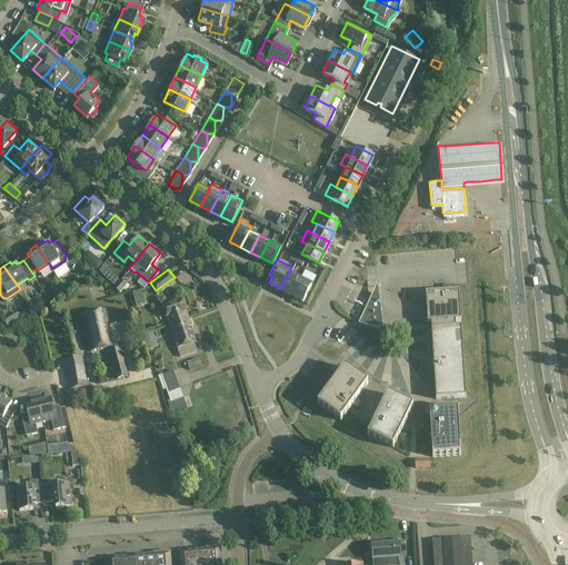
[(299,276),(289,271),(280,288),(290,294),(299,276)]
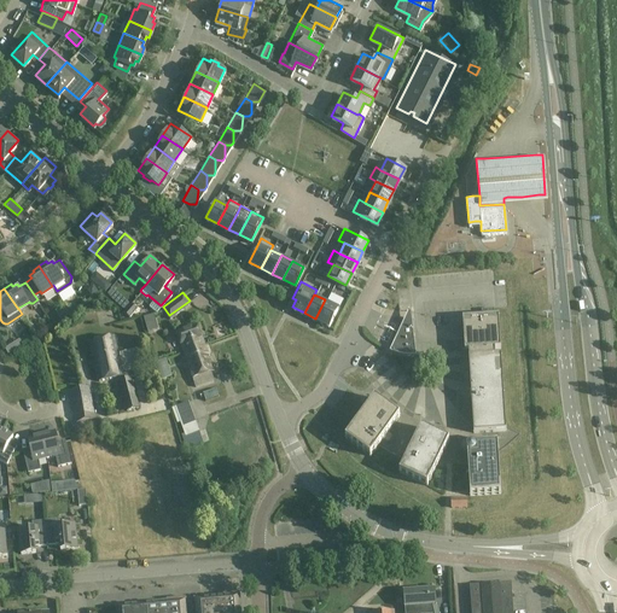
[(326,297),(325,299),(315,319),(329,325),(338,303),(326,297)]
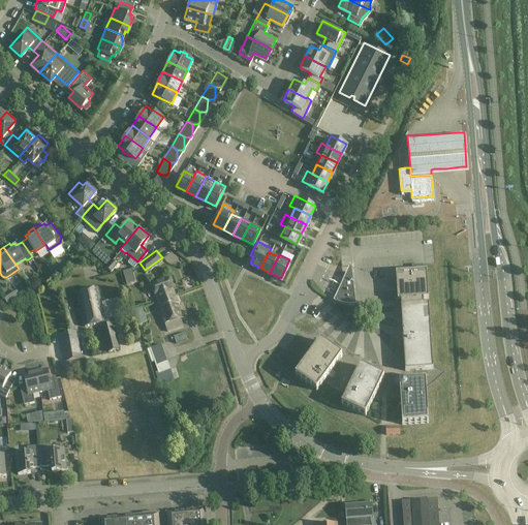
[(117,261),(112,257),(105,265),(111,269),(117,261)]
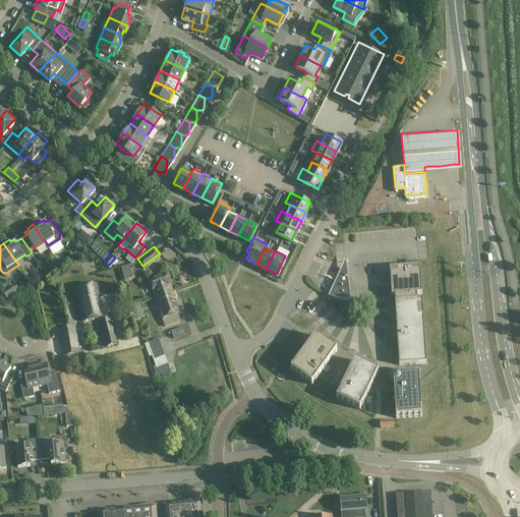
[(67,260),(70,270),(85,266),(83,255),(67,260)]
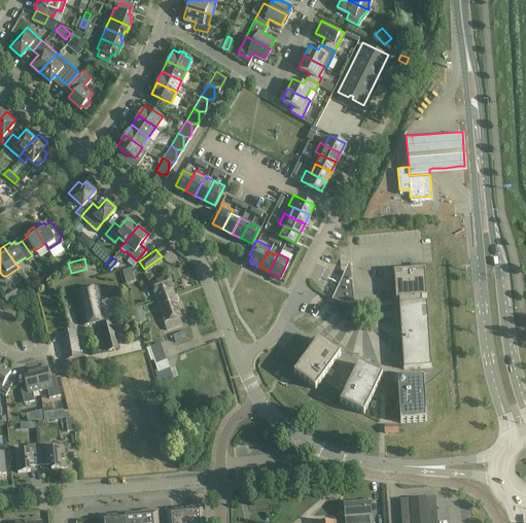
[(420,267),(420,260),(410,260),(410,267),(393,268),(395,295),(398,295),(399,301),(398,301),(402,365),(430,363),(426,300),(422,300),(421,294),(426,293),(424,266),(420,267)]
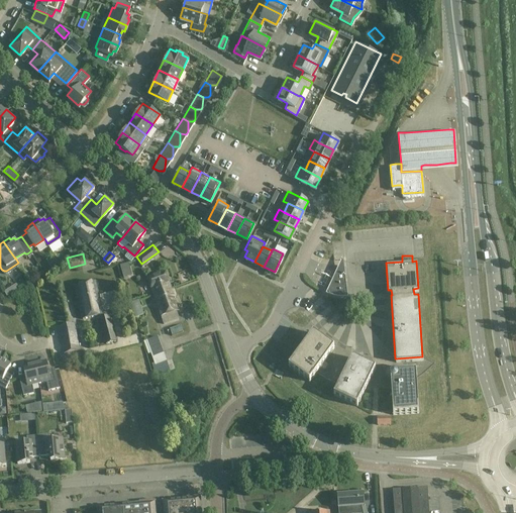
[(128,261),(119,264),(123,276),(131,274),(128,261)]
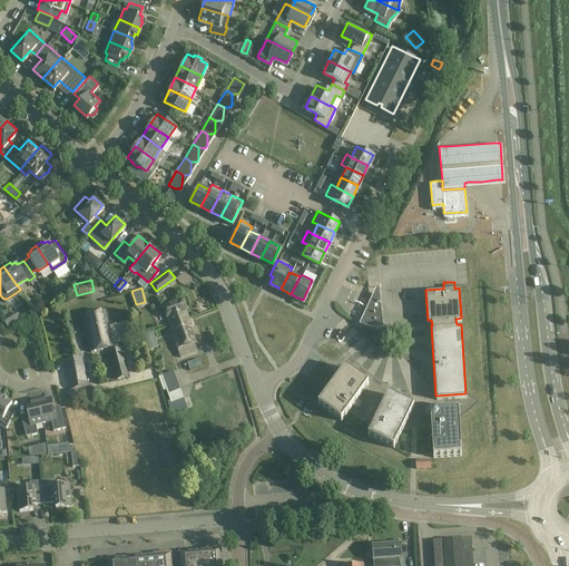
[(381,323),(378,290),(373,291),(360,320),(365,322),(372,323),(378,324),(381,323)]
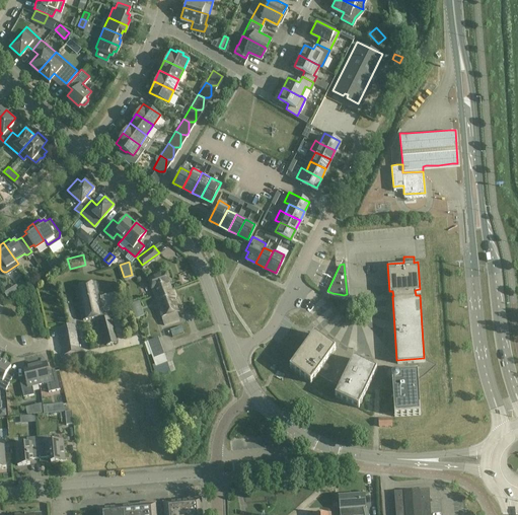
[(153,291),(170,285),(165,271),(148,277),(153,291)]
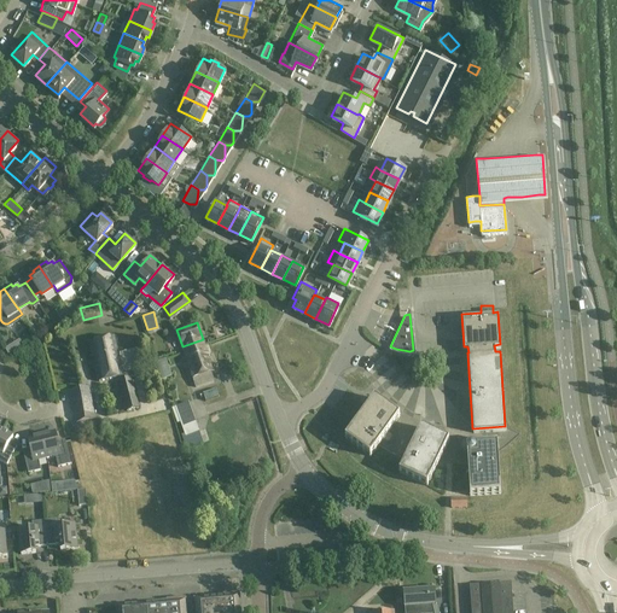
[(122,373),(114,333),(89,339),(98,378),(122,373)]
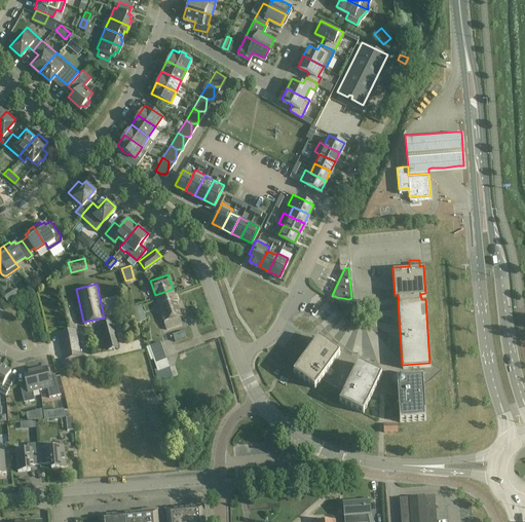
[(181,312),(173,289),(155,295),(165,327),(181,321),(179,313),(181,312)]
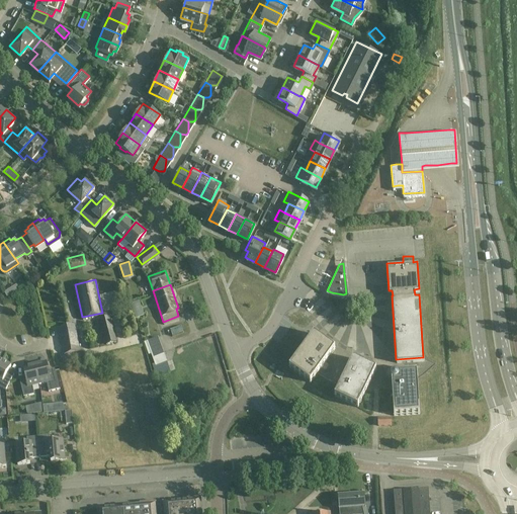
[(138,297),(130,300),(134,315),(143,312),(138,297)]
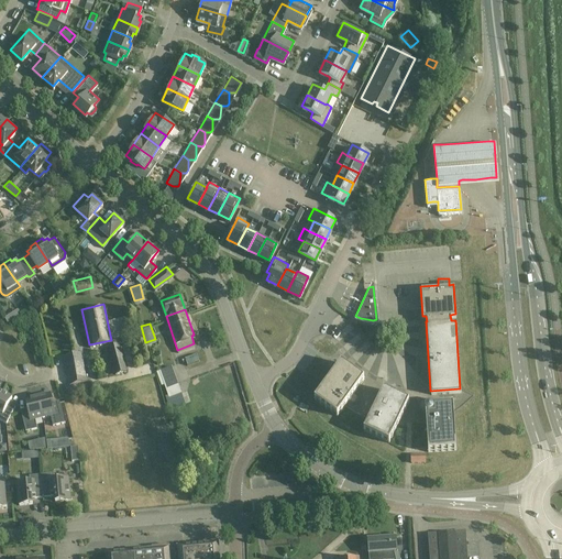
[(125,369),(119,340),(107,343),(114,372),(125,369)]
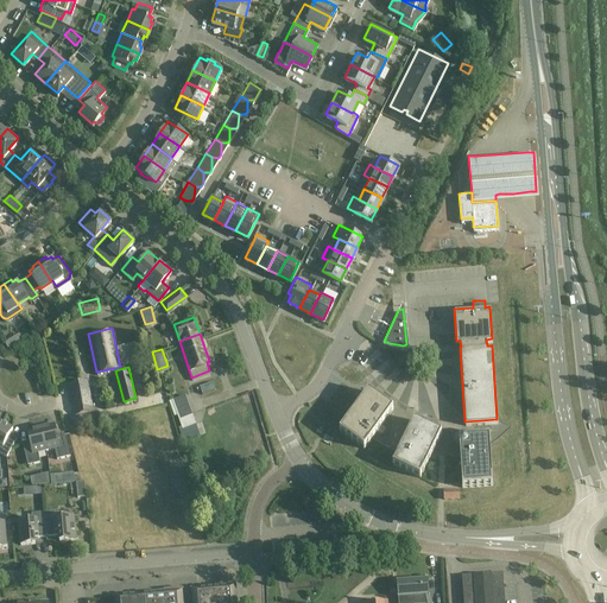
[(93,408),(87,375),(67,380),(73,412),(93,408)]
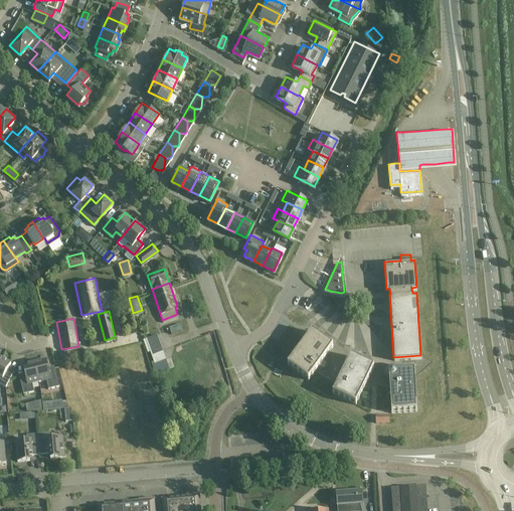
[(332,343),(311,328),(297,347),(287,362),(307,377),(332,343)]
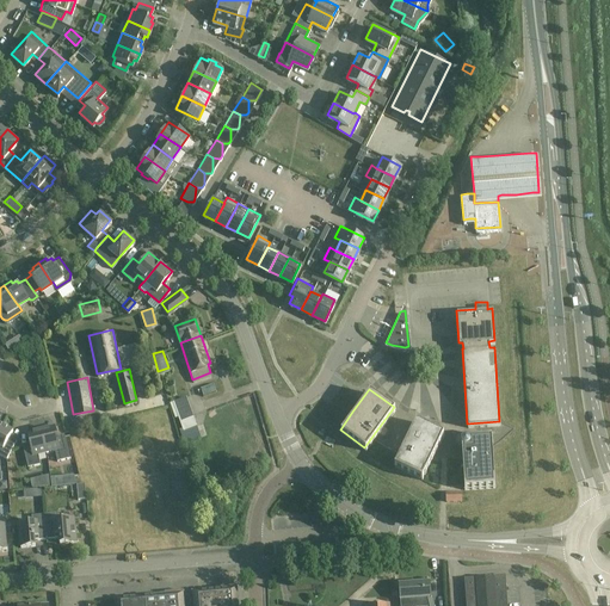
[(184,394),(172,397),(179,419),(192,414),(184,394)]
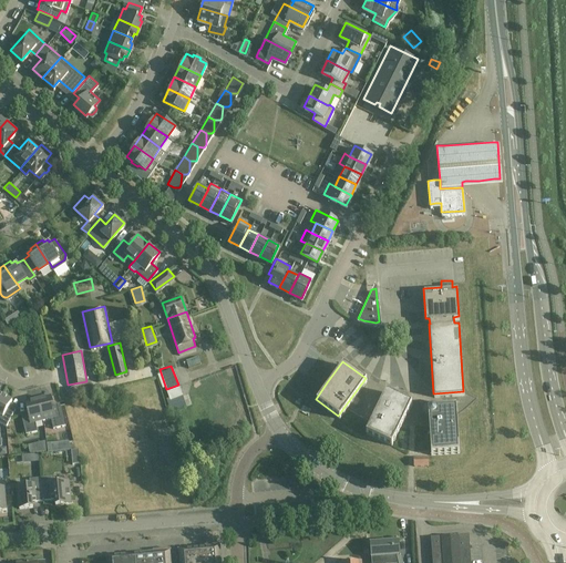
[(411,401),(386,388),(364,430),(391,442),(411,401)]
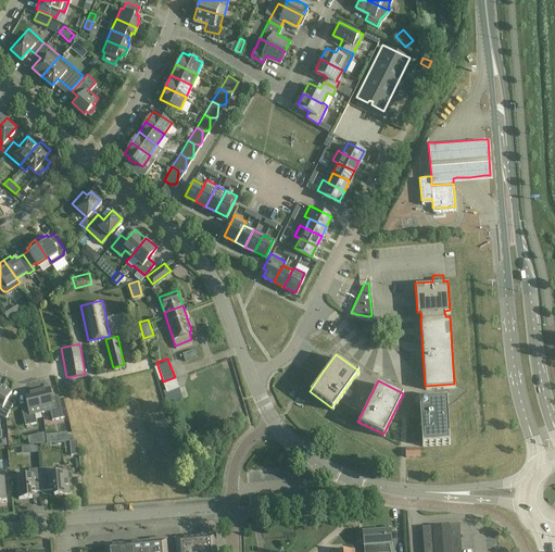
[(0,412),(5,415),(14,398),(8,394),(11,389),(0,384),(0,412)]
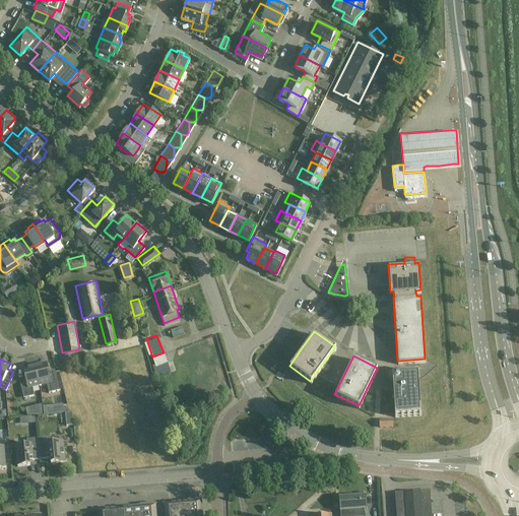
[(34,363),(39,382),(46,380),(49,390),(59,387),(57,382),(54,369),(48,370),(46,360),(34,363)]
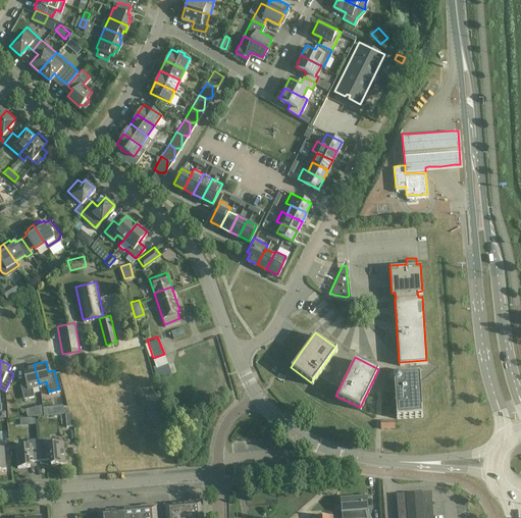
[(32,385),(39,383),(34,364),(22,367),(24,377),(18,379),(22,397),(34,394),(32,385)]
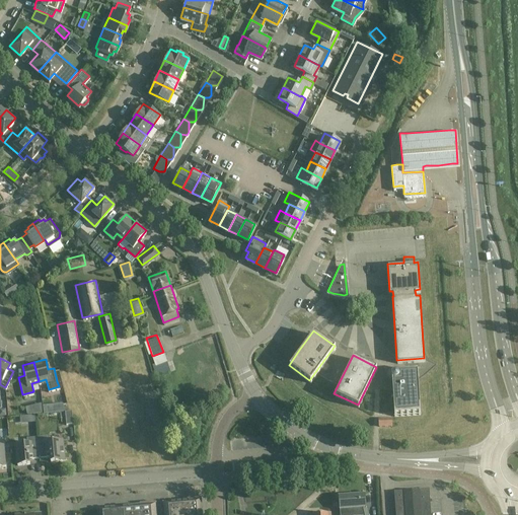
[(395,370),(391,367),(386,372),(391,376),(393,413),(420,412),(417,369),(395,370)]
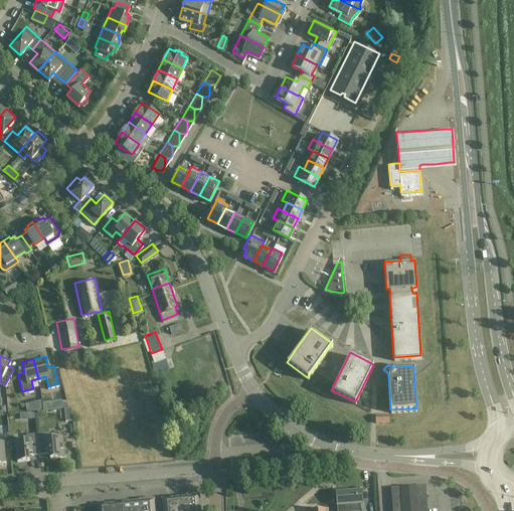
[(38,397),(23,399),(24,408),(40,406),(38,397)]
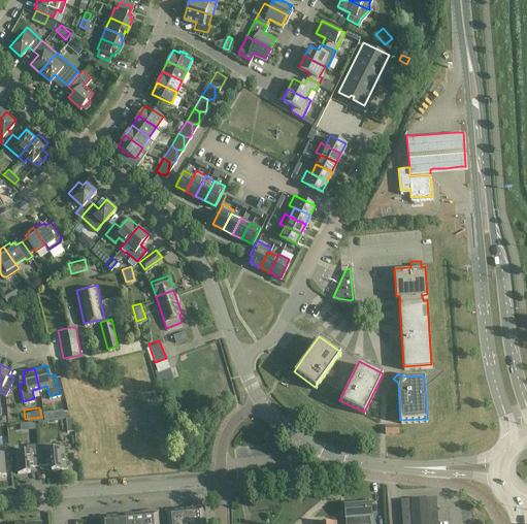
[(37,441),(39,463),(51,462),(51,467),(65,466),(63,446),(50,447),(48,440),(37,441)]
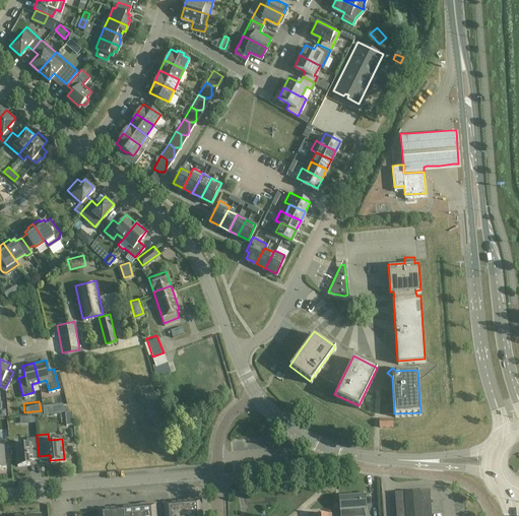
[(28,457),(39,456),(37,435),(25,436),(26,442),(14,443),(16,463),(28,462),(28,457)]
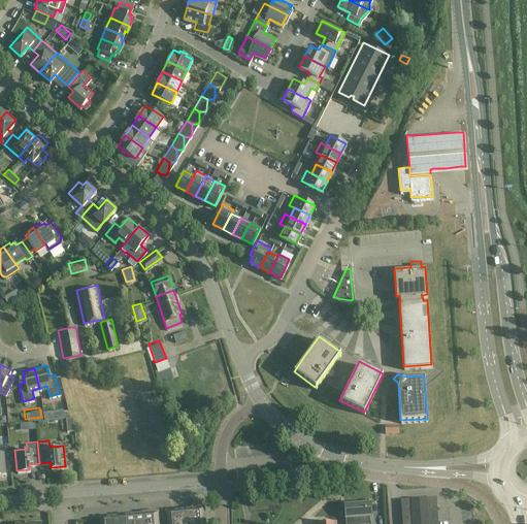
[(436,523),(435,496),(400,498),(402,523),(436,523)]
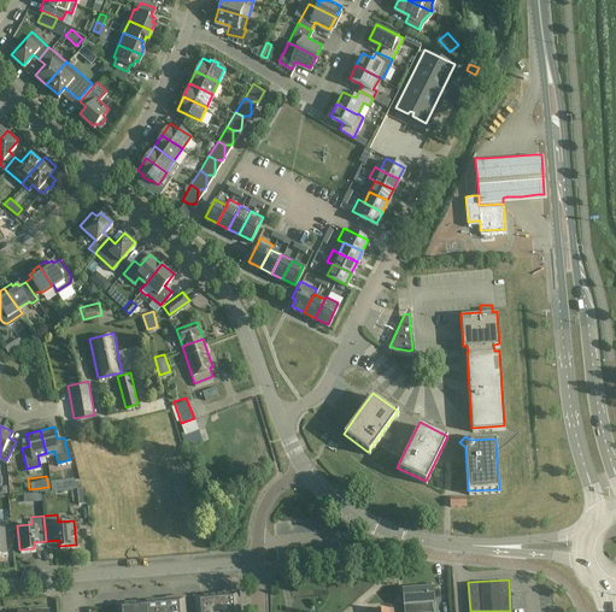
[(404,611),(408,611),(428,610),(428,611),(438,611),(434,600),(433,584),(402,587),(403,601),(404,610),(404,611)]
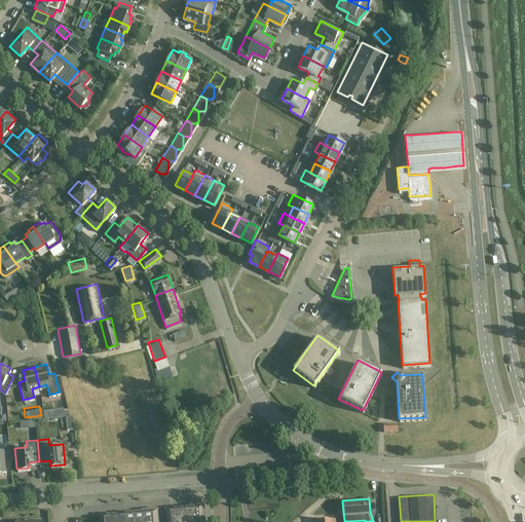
[(201,521),(201,506),(99,514),(99,521),(201,521)]
